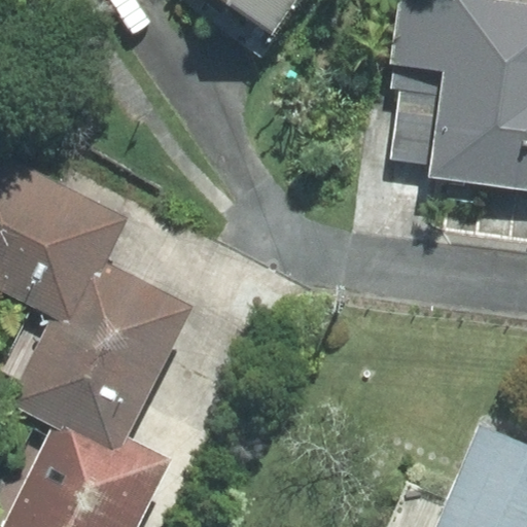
[(222,0),(274,35),(297,0),(222,0)]
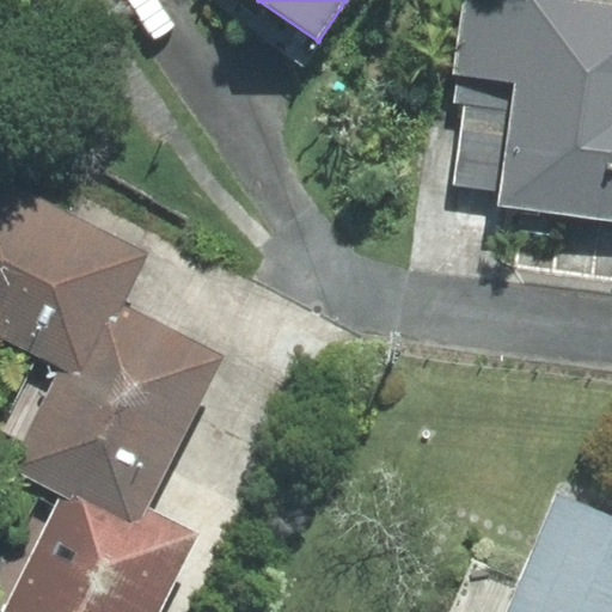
[(611,7),(556,0),(528,0),(528,2),(510,0),(463,0),(453,73),(459,74),(454,102),(464,103),(452,185),(497,191),(496,207),(611,222),(611,7)]
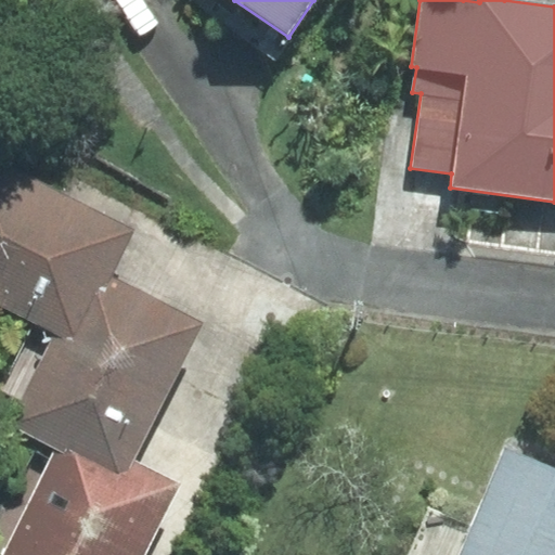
[(0,304),(55,333),(78,345),(114,276),(139,230),(0,156),(0,304)]
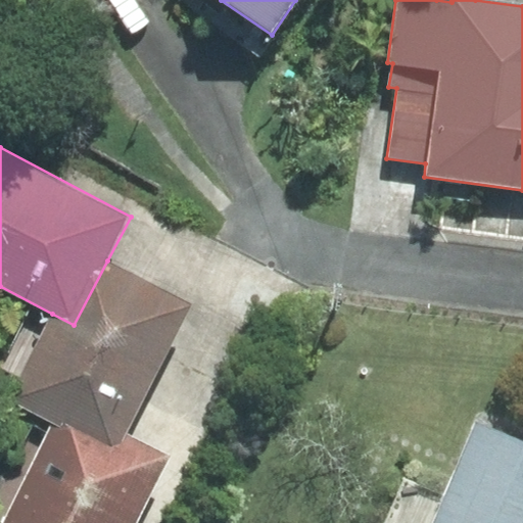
[(64,405),(127,436),(193,303),(107,260),(74,325),(52,314),(8,401),(54,424),(64,405)]
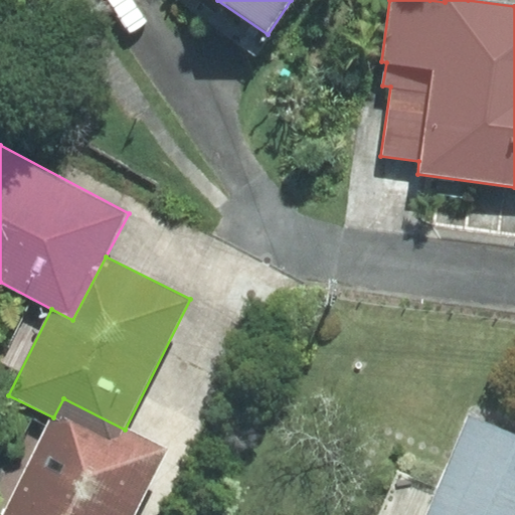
[(125,430),(63,398),(53,417),(3,514),(133,514),(166,450),(125,430)]
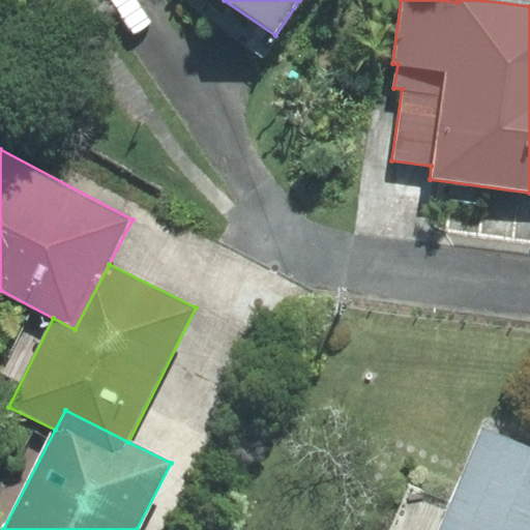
[(529,529),(529,446),(480,427),(449,501),(409,484),(389,529),(529,529)]
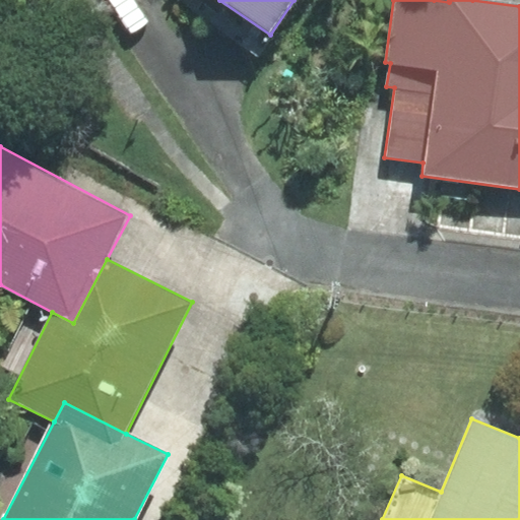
All buildings are outlined.
